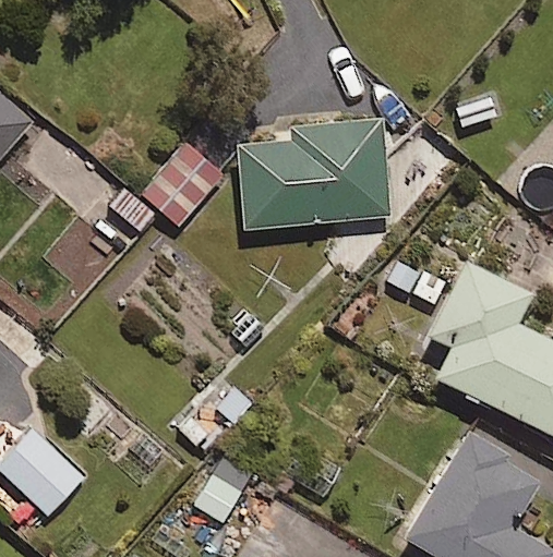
[(508,114),(501,89),(456,104),(464,129),(508,114)]
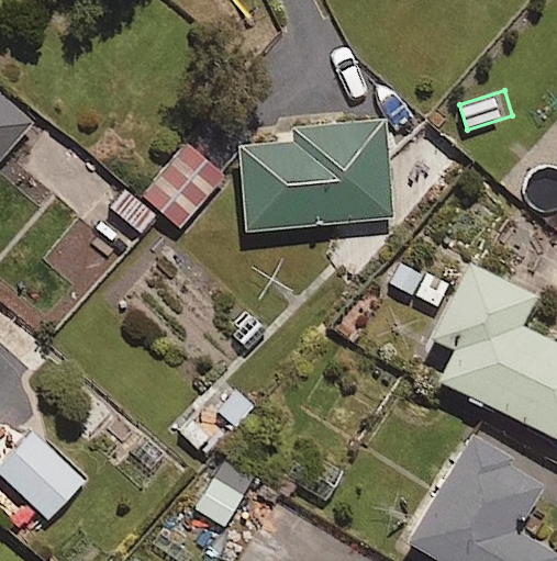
[(0,159),(33,122),(0,92),(0,159)]
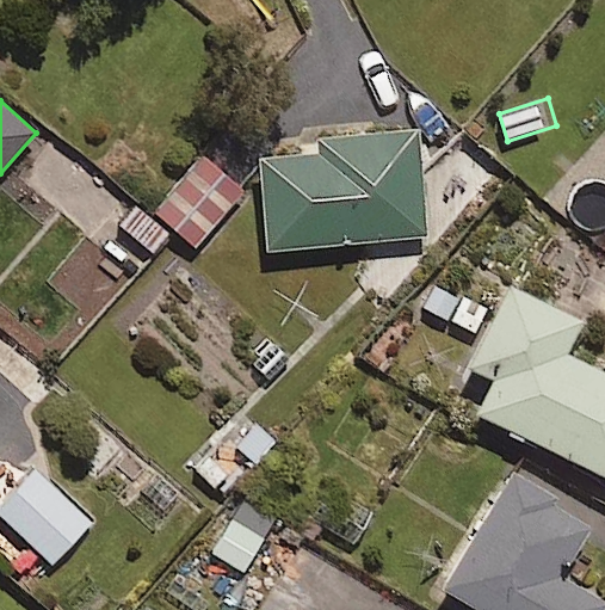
[(269,250),(427,235),(419,130),(315,139),(316,153),(261,158),(269,250)]
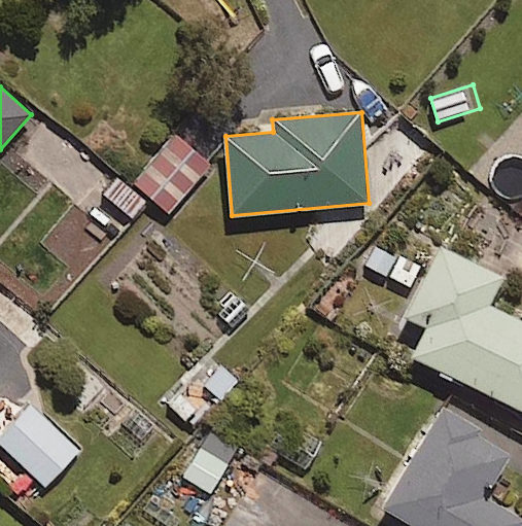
[(170,211),(211,164),(176,134),(135,181),(170,211)]
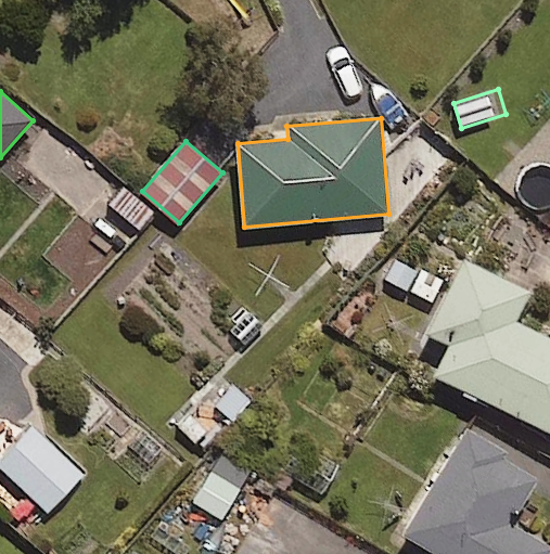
[(131,242),(155,209),(125,187),(100,219),(131,242)]
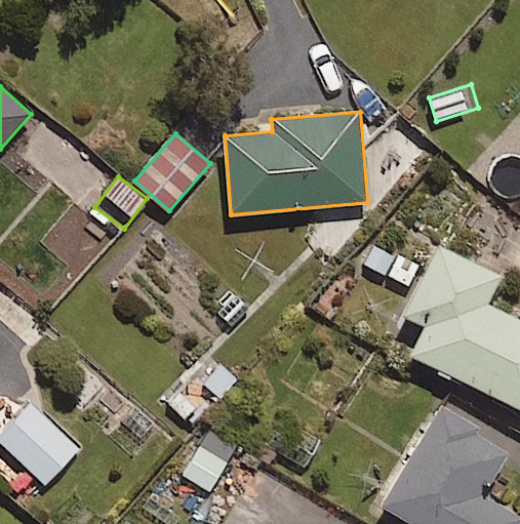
[(404,289),(418,268),(380,241),(364,263),(404,289)]
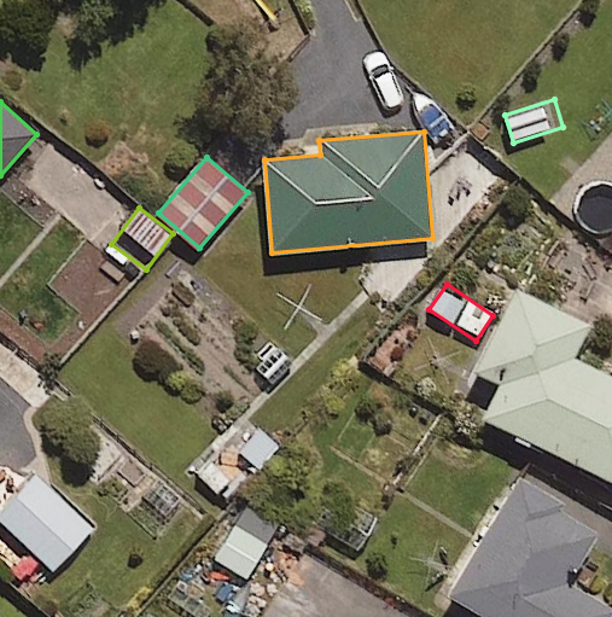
[(570,358),(586,325),(514,290),(456,407),(611,483),(611,374),(610,378),(570,358)]
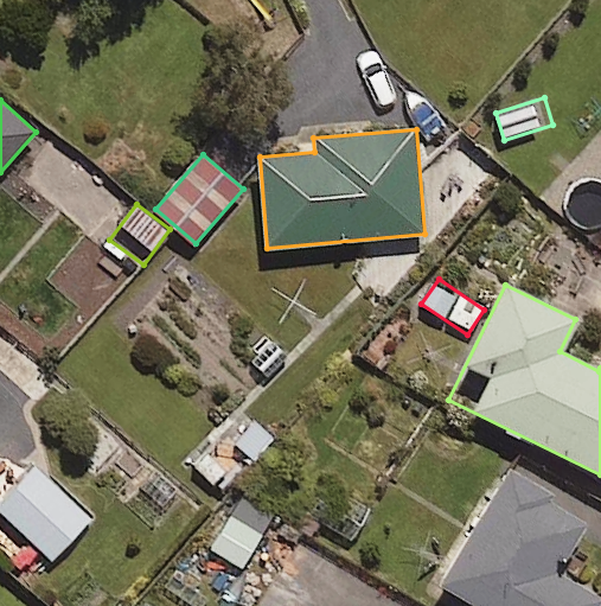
[(275,438),(244,409),(218,438),(249,466),(275,438)]
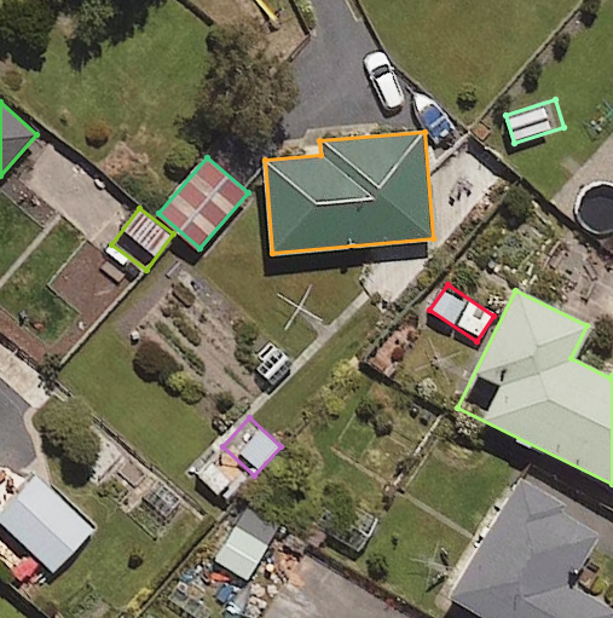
[(96,529),(38,474),(0,514),(0,554),(15,569),(32,549),(56,571),(96,529)]
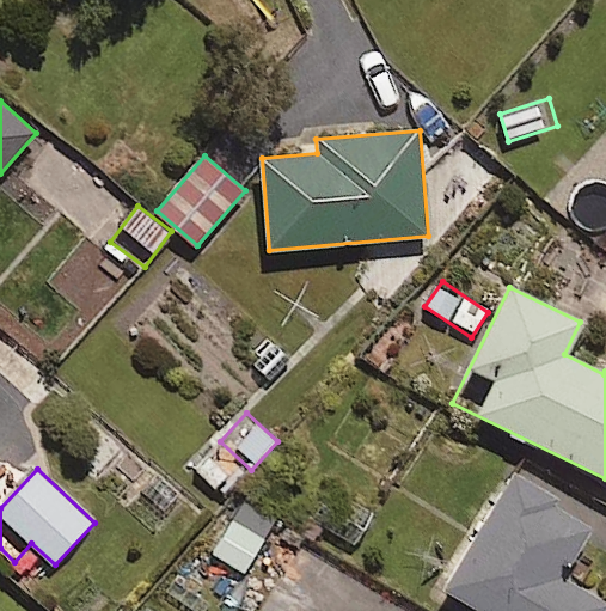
[(561,578),(592,526),(509,477),(441,588),(478,610),(604,610),(605,609),(605,603),(561,578)]
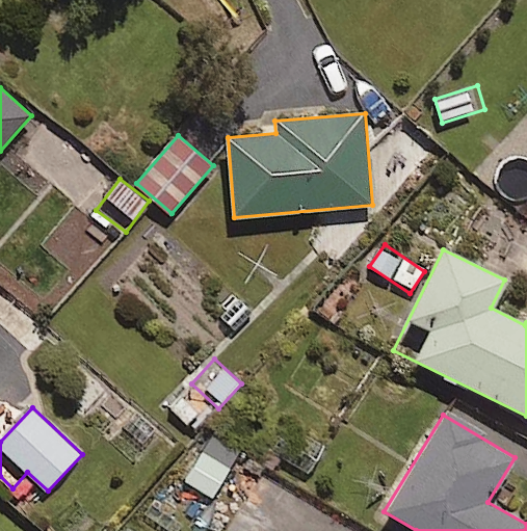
[(315,467),(330,445),(293,420),(279,442),(315,467)]
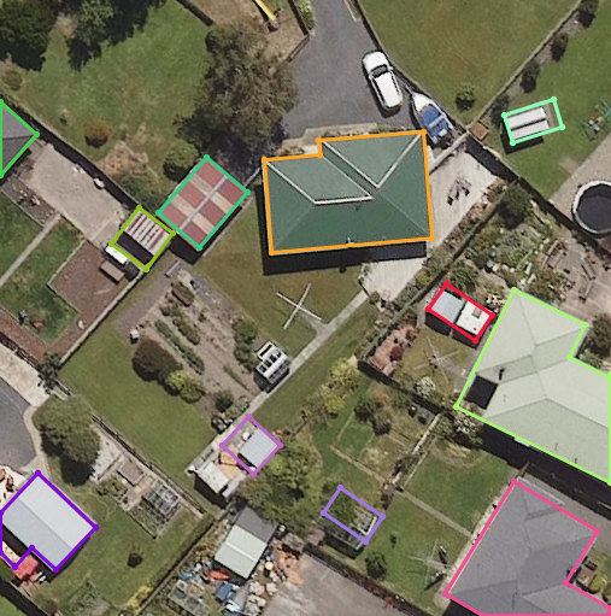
[(245,578),(281,522),(250,502),(213,558),(245,578)]
